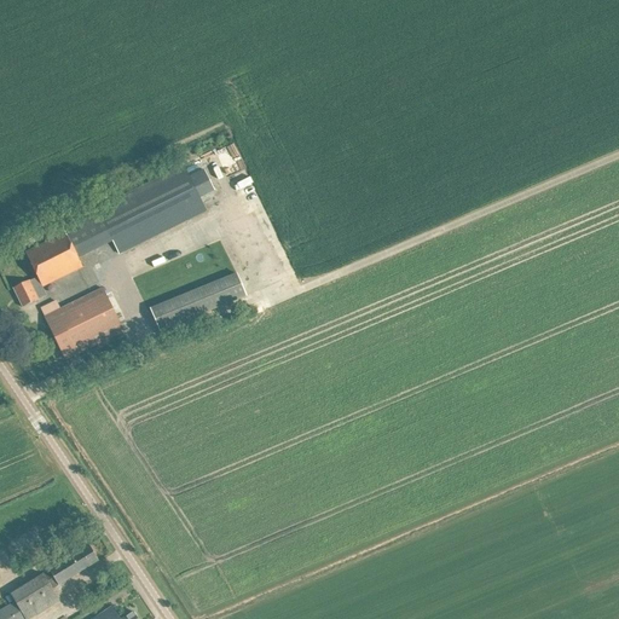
[(120,254),(207,210),(184,166),(73,221),(62,226),(65,232),(64,232),(65,235),(27,253),(25,252),(38,277),(30,282),(29,281),(13,289),(23,307),(45,298),(40,288),(82,267),(77,259),(113,242),(120,254)]
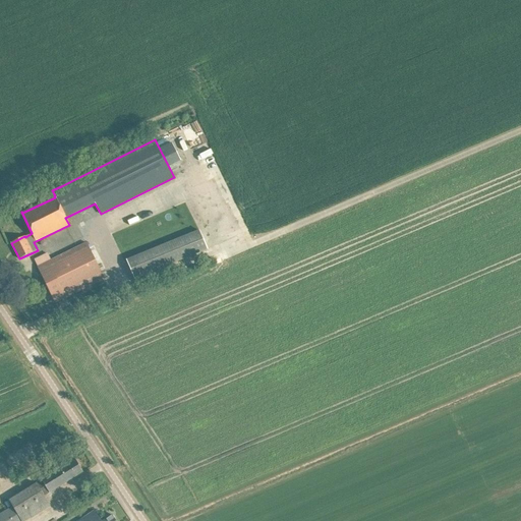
[(209,250),(201,232),(125,263),(133,281),(209,250)]
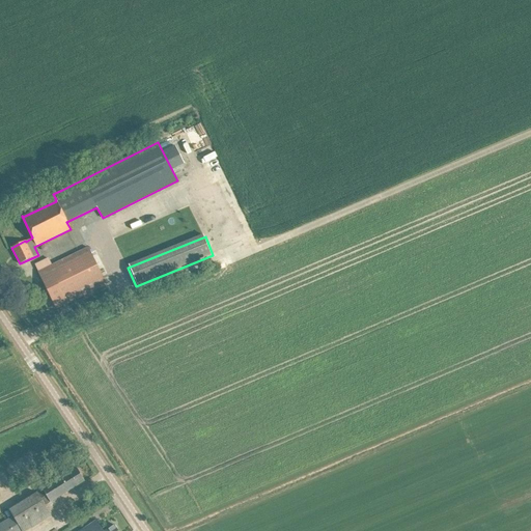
[(88,248),(38,273),(56,309),(106,284),(88,248)]
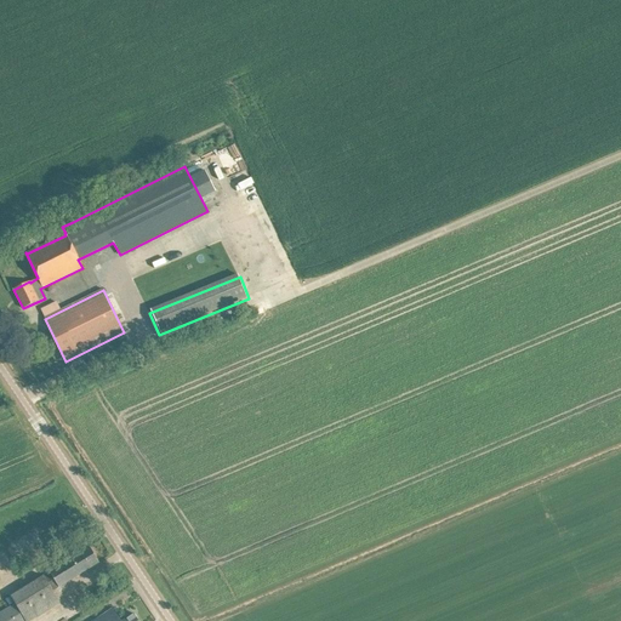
[(0,620),(30,620),(60,603),(52,592),(100,563),(90,547),(11,596),(16,604),(0,613),(0,620)]
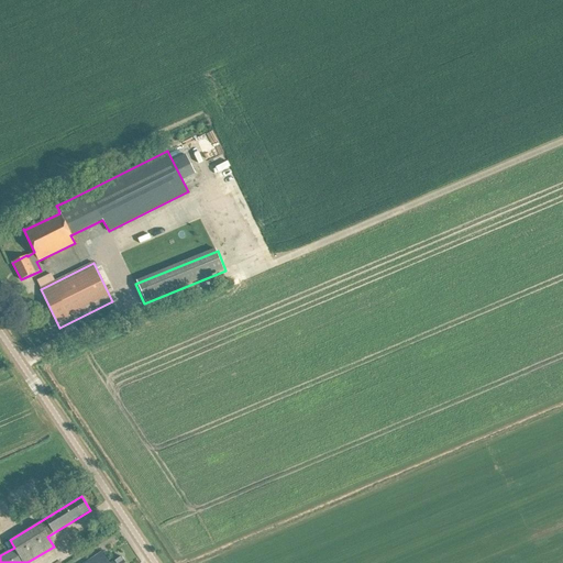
[(125,562),(121,556),(111,562),(109,562),(102,552),(85,562),(125,562)]
